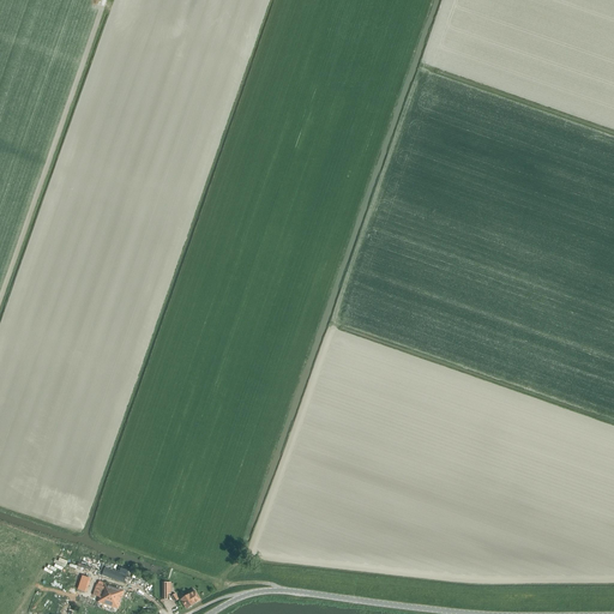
[(82,564),(102,571),(104,563),(84,557),(82,564)]
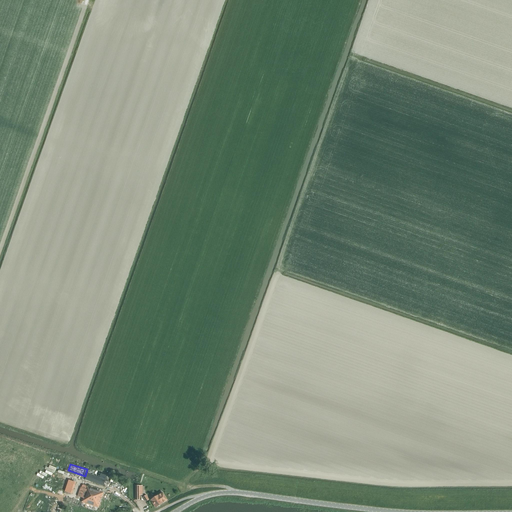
[(85,480),(104,486),(106,480),(106,479),(107,477),(100,474),(99,477),(88,473),(85,480)]
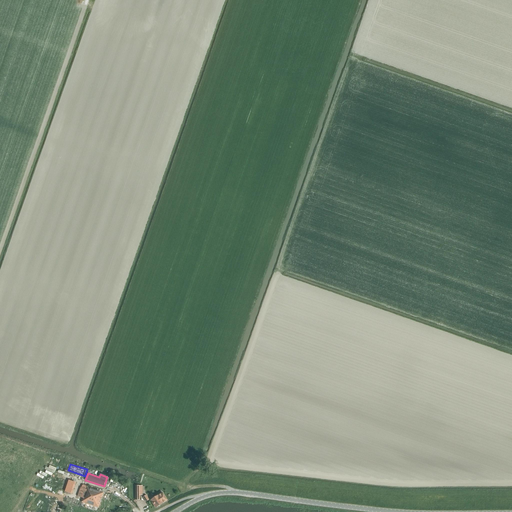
[(65,491),(72,494),(75,482),(69,480),(65,491)]
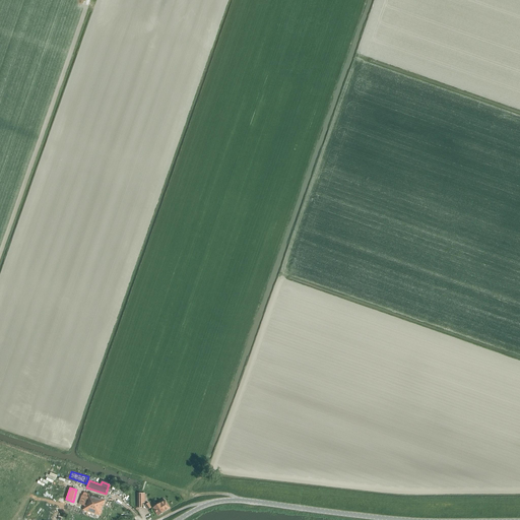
[(83,510),(100,516),(106,501),(88,495),(83,493),(82,496),(79,504),(84,506),(83,510)]
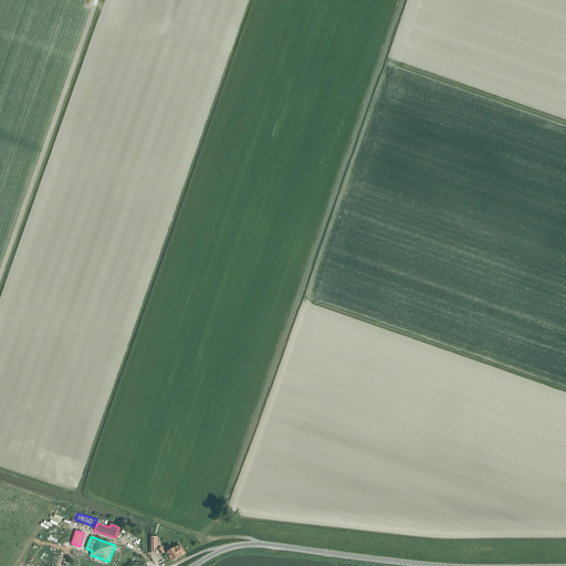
[(167,553),(171,562),(186,553),(180,545),(167,553)]
